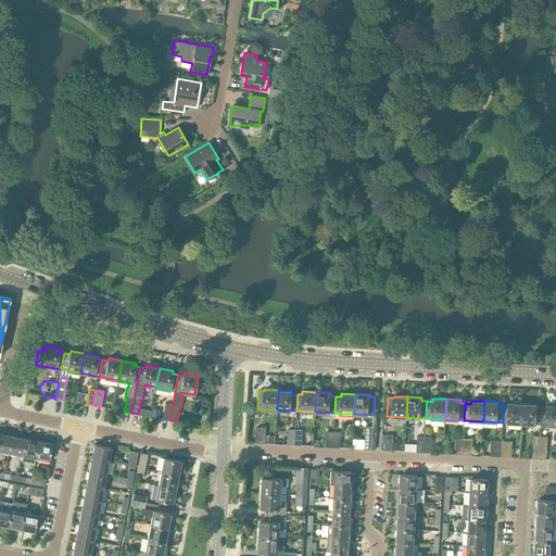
[(503,422),(522,424),(523,403),(509,402),(509,406),(504,405),(503,422)]
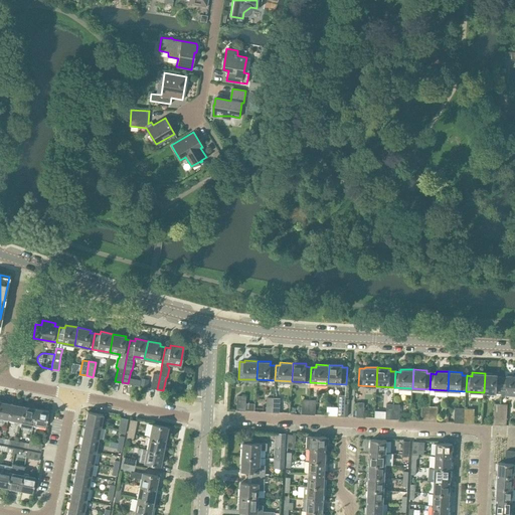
[(157,389),(160,375),(153,373),(150,387),(157,389)]
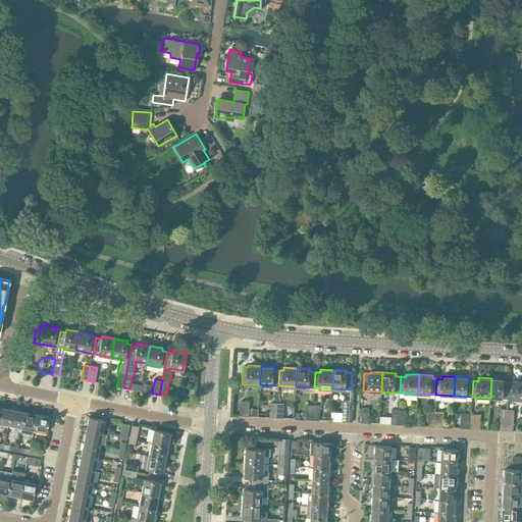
[(490,398),(508,399),(509,382),(505,382),(505,379),(491,378),(490,398)]
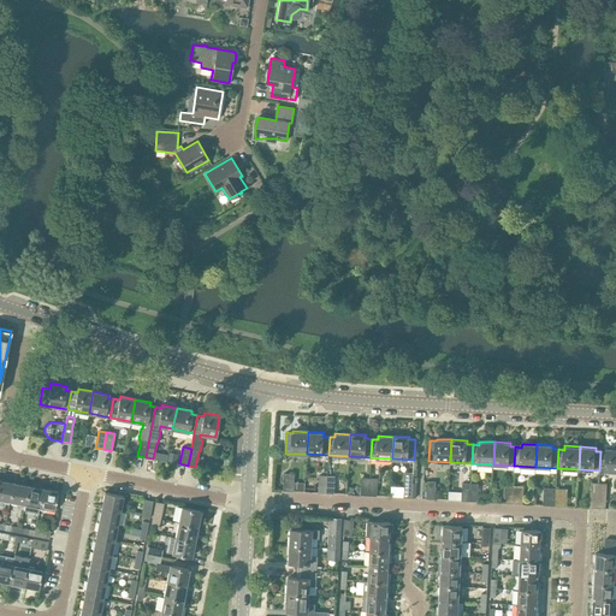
[(615,471),(615,448),(608,449),(606,452),(600,451),(599,471),(599,474),(605,474),(605,471),(615,471)]
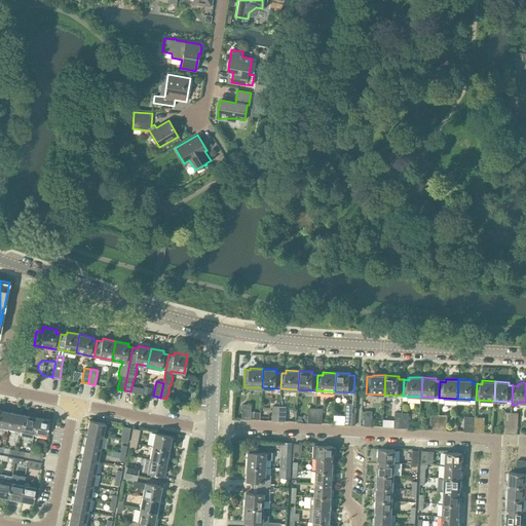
[(234,402),(233,418),(245,418),(246,402),(234,402)]
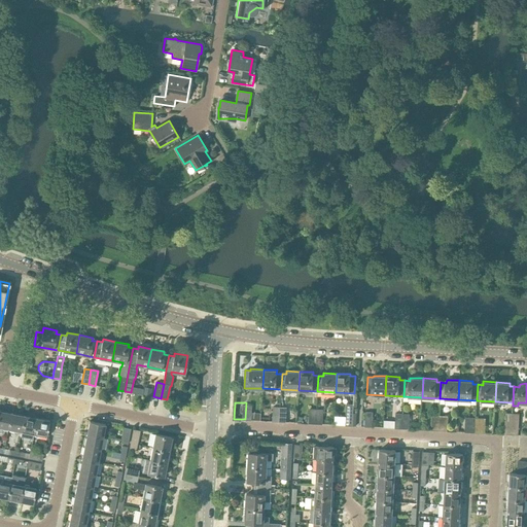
[(345,425),(352,425),(354,405),(347,403),(345,425)]
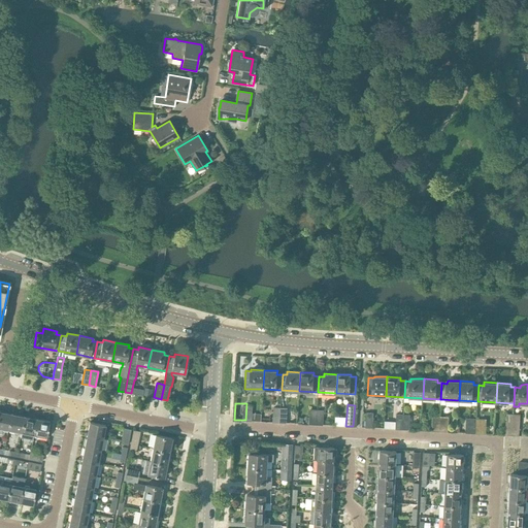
[(11,414),(0,411),(0,428),(8,430),(11,414)]
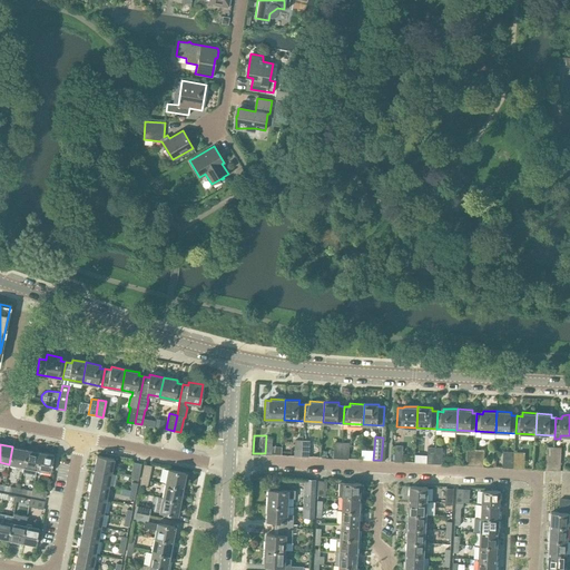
[(26,450),(12,446),(9,464),(22,467),(26,450)]
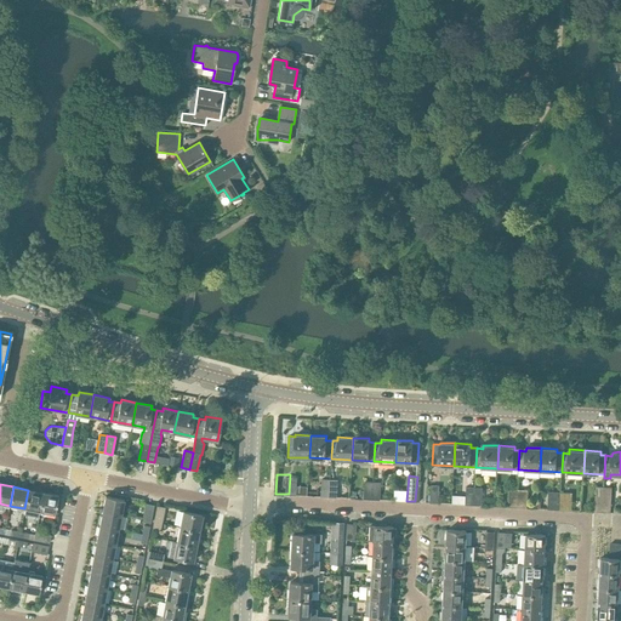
[(604,486),(602,512),(610,512),(613,488),(604,486)]
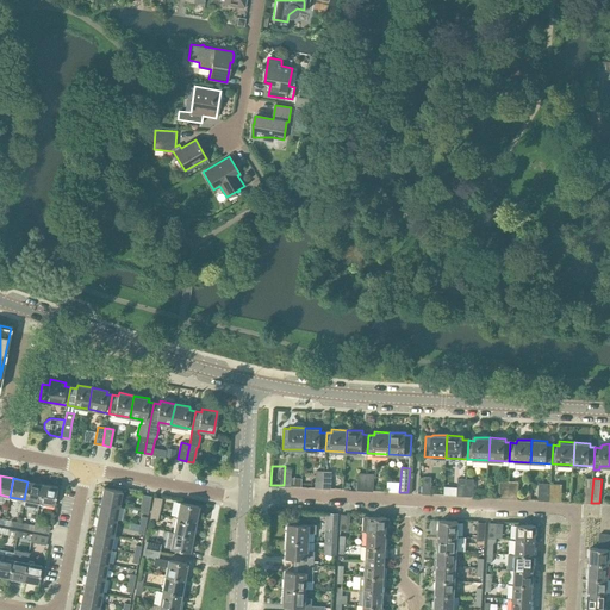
[(42,484),(27,481),(24,499),(38,502),(42,484)]
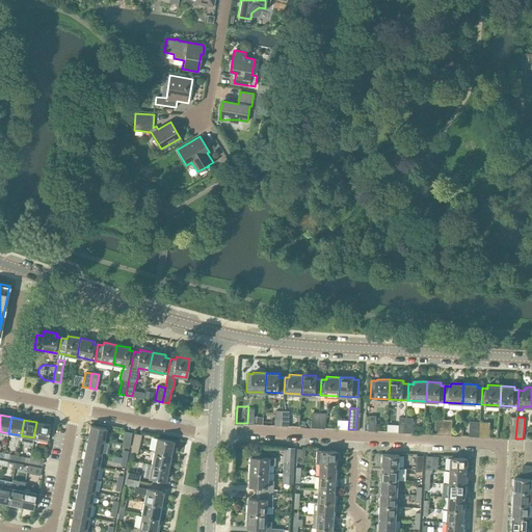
[(443,420),(443,434),(451,434),(452,420),(443,420)]
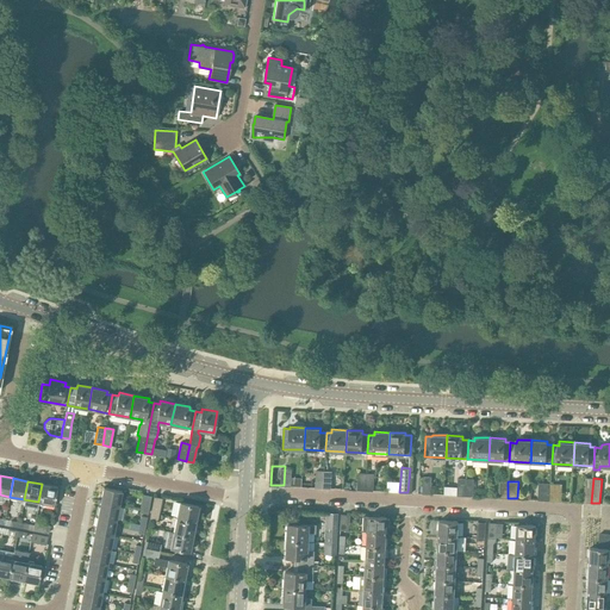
[(549,500),(551,484),(540,483),(539,499),(549,500)]
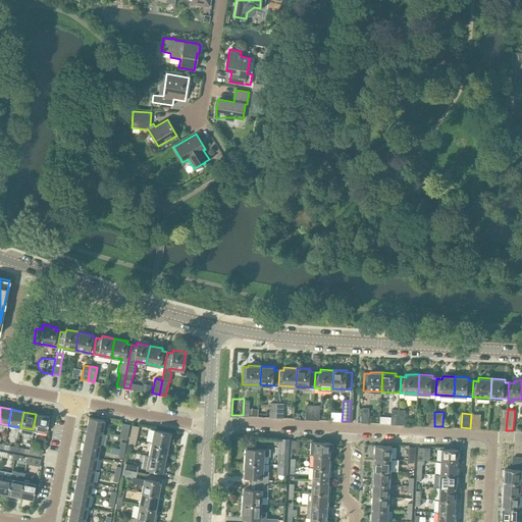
[(36,414),(33,429),(46,432),(49,416),(36,414)]
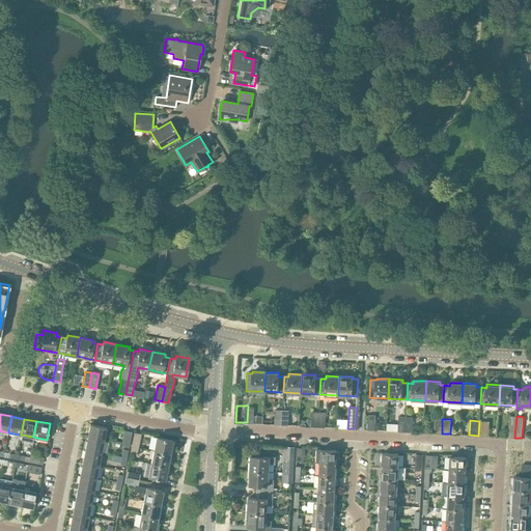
[(479,421),(478,436),(488,436),(490,421),(479,421)]
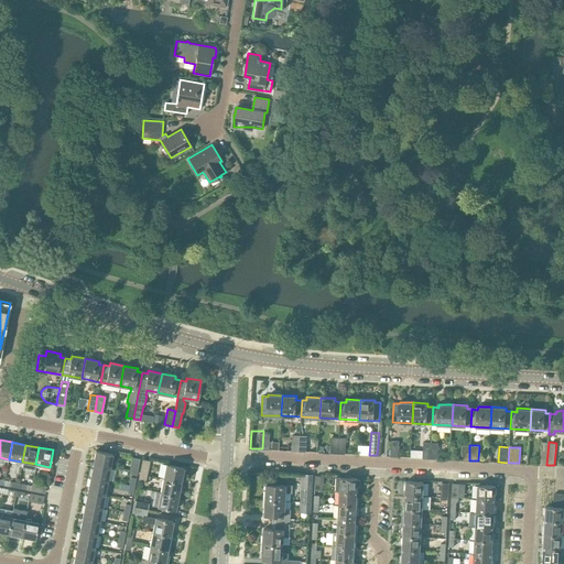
[(93,464),(110,467),(112,454),(96,451),(93,464)]
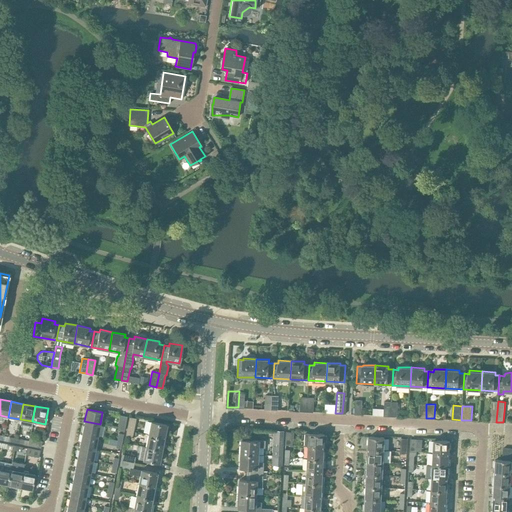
[(126,417),(120,416),(117,430),(123,431),(126,417)]
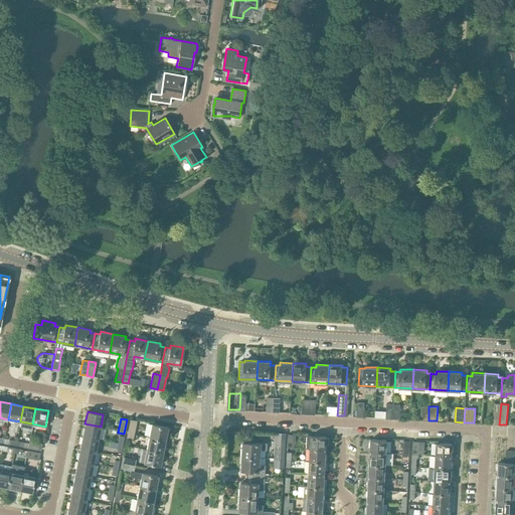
[(128,433),(134,434),(136,421),(130,419),(128,433)]
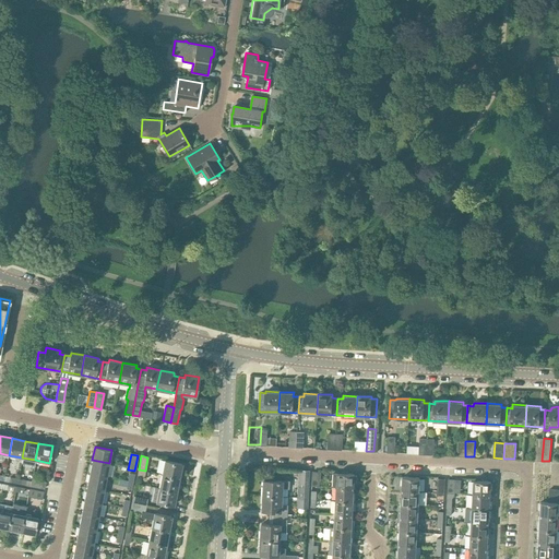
[(92,460),(90,474),(106,477),(109,463),(92,460)]
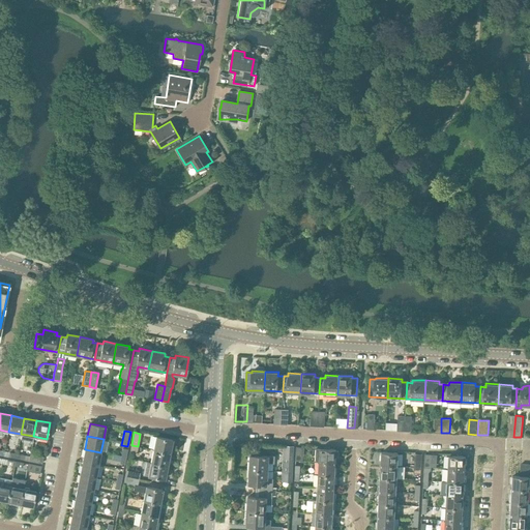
[(153,449),(170,453),(172,440),(156,437),(153,449)]
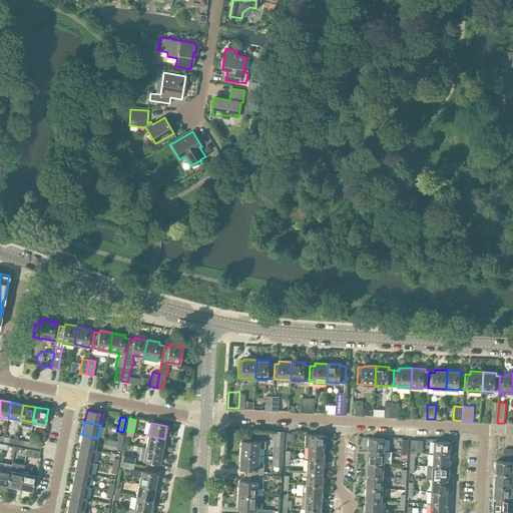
[(305,447),(309,447),(325,448),(325,443),(327,443),(328,436),(325,436),(325,435),(306,434),(305,447)]
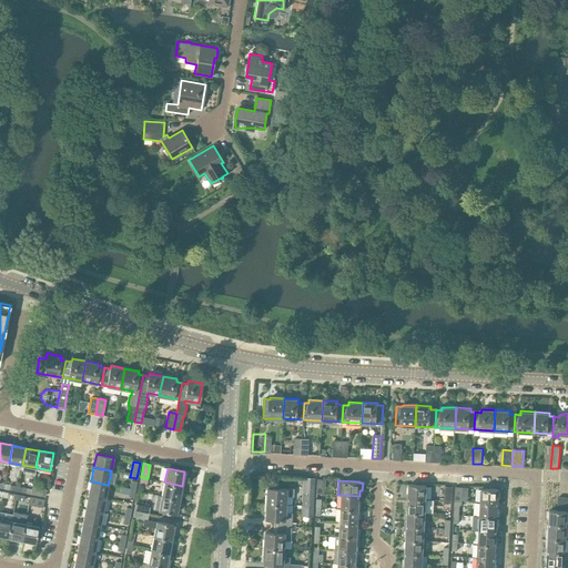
[(105,498),(108,485),(91,482),(88,495),(105,498)]
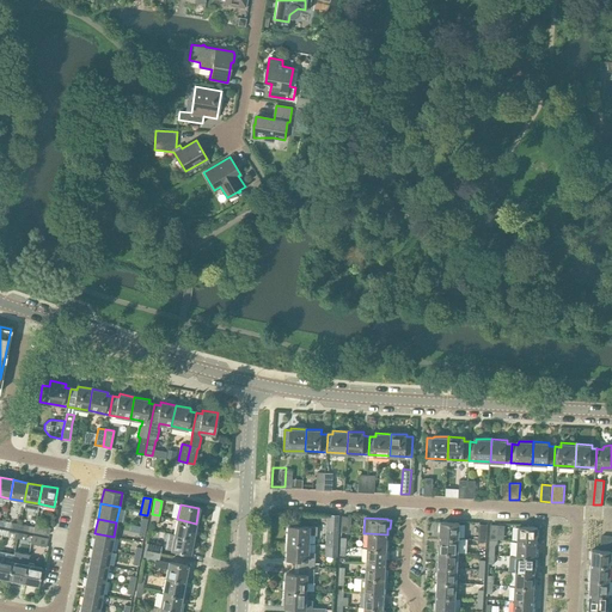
[(177,519),(173,534),(193,538),(196,524),(177,519)]
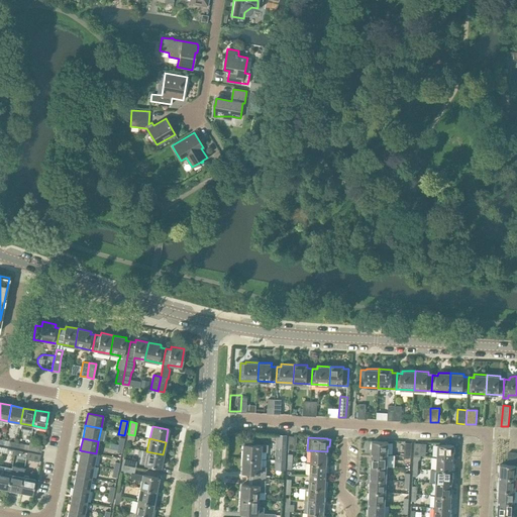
[(372,453),(387,454),(388,441),(372,440),(372,453)]
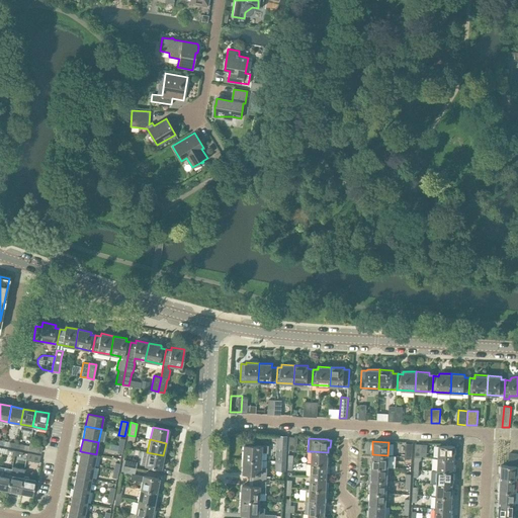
[(29,444),(28,450),(40,452),(41,446),(29,444)]
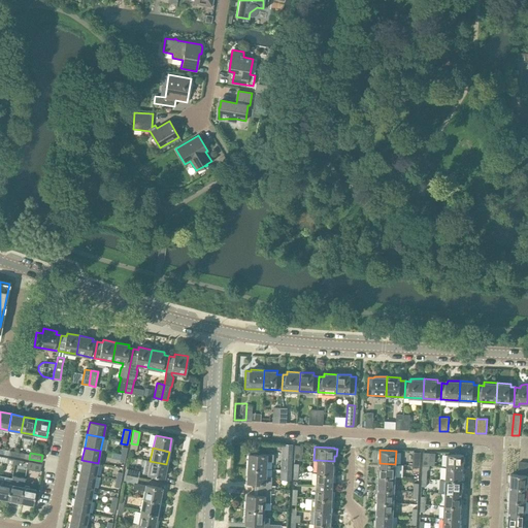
[(126,455),(121,455),(112,453),(112,457),(120,458),(119,462),(124,463),(126,455)]
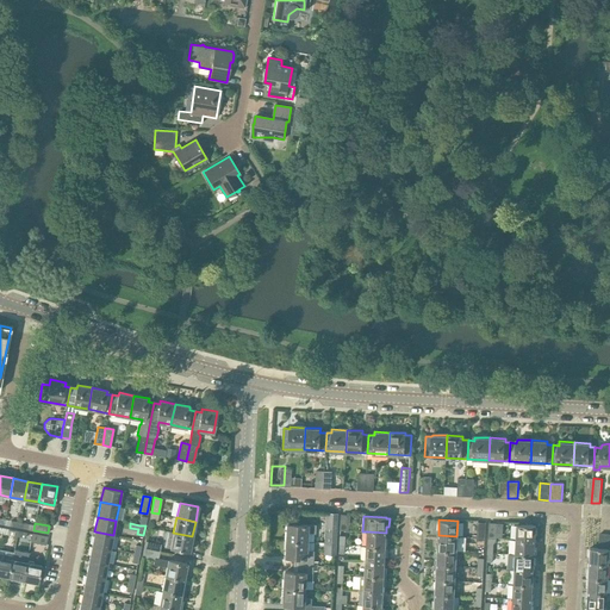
[(287,540),(309,541),(309,533),(316,533),(316,524),(287,523),(287,540)]
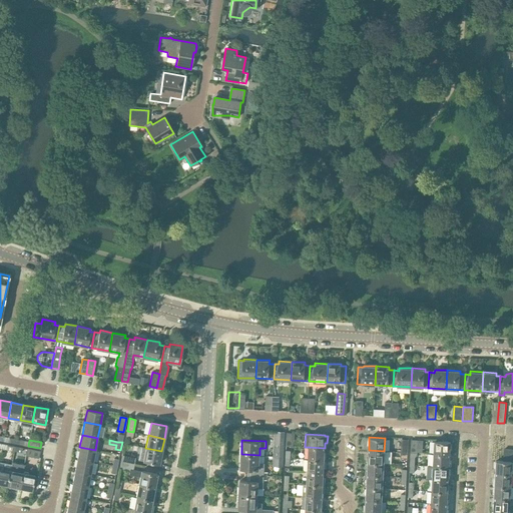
[(434,454),(449,454),(450,442),(434,441),(434,454)]
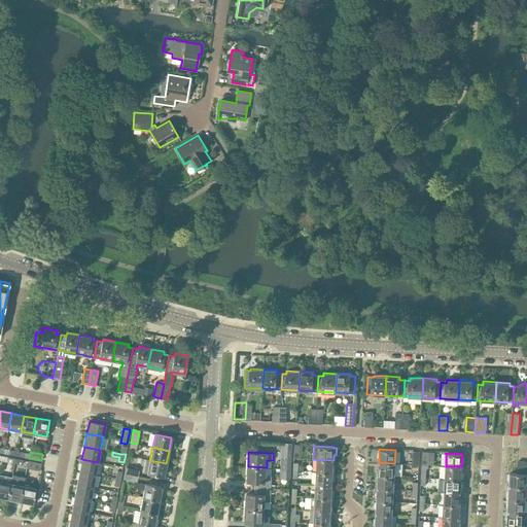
[(95,475),(98,462),(81,459),(79,471),(95,475)]
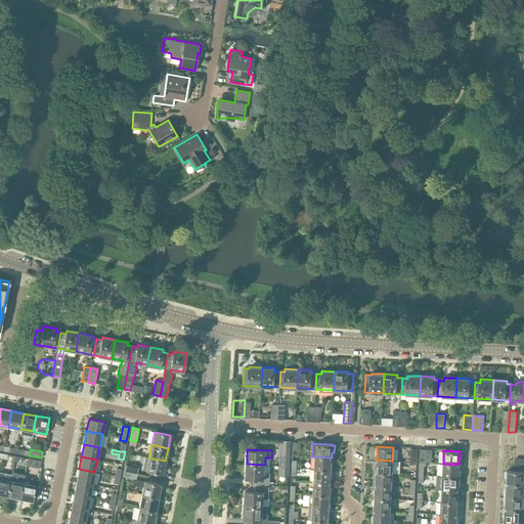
[(165,461),(148,457),(144,456),(141,470),(163,474),(165,461)]
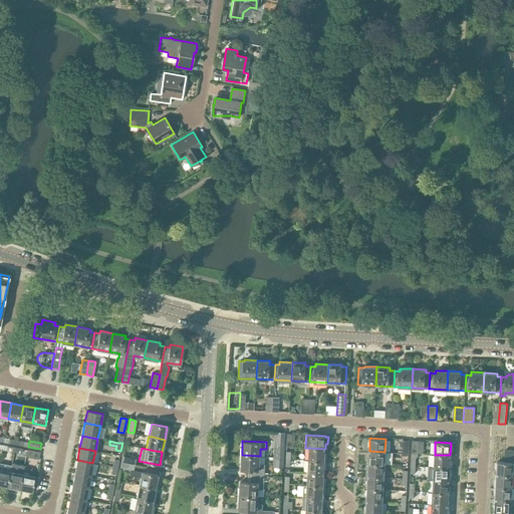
[(309,448),(308,460),(324,461),(325,449),(309,448)]
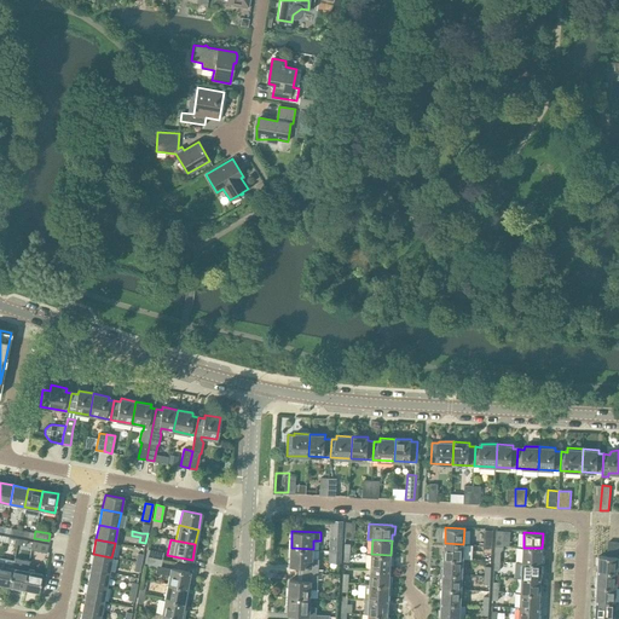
[(33,542),(32,549),(46,553),(47,545),(33,542)]
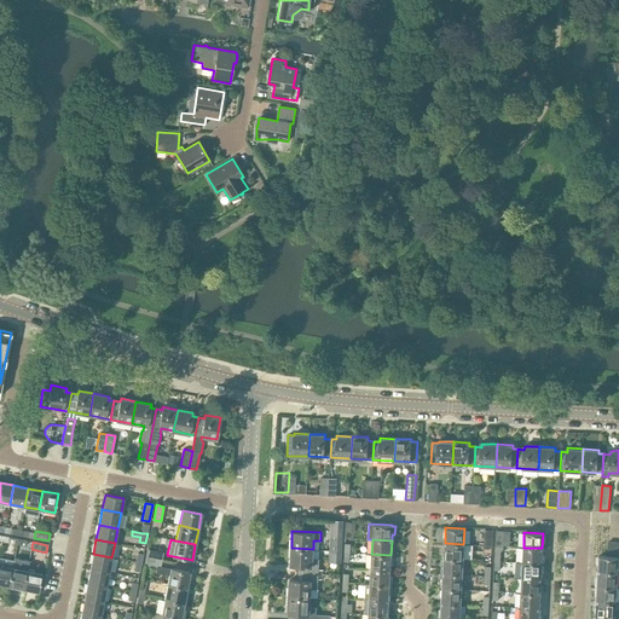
[(445,543),(444,557),(463,559),(463,544),(445,543)]
